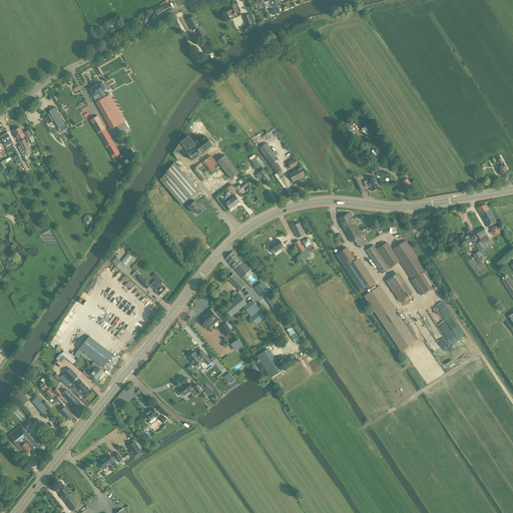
[(264,2),(263,0),(252,0),(254,10),(259,9),(258,4),(264,2)]
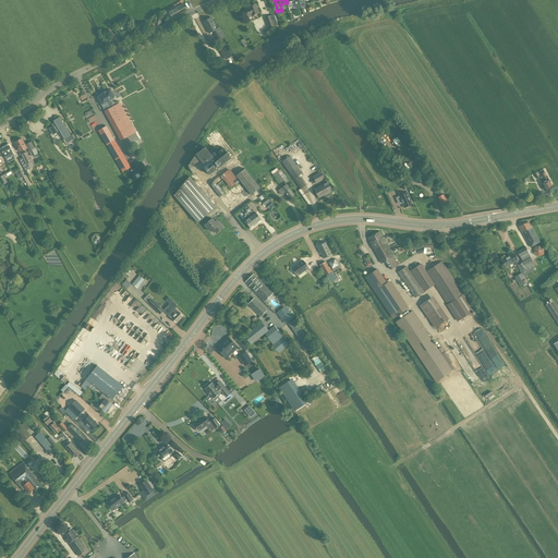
[(252,15),(258,13),(255,3),(249,7),(249,8),(244,9),(247,16),(251,14),(252,15)]
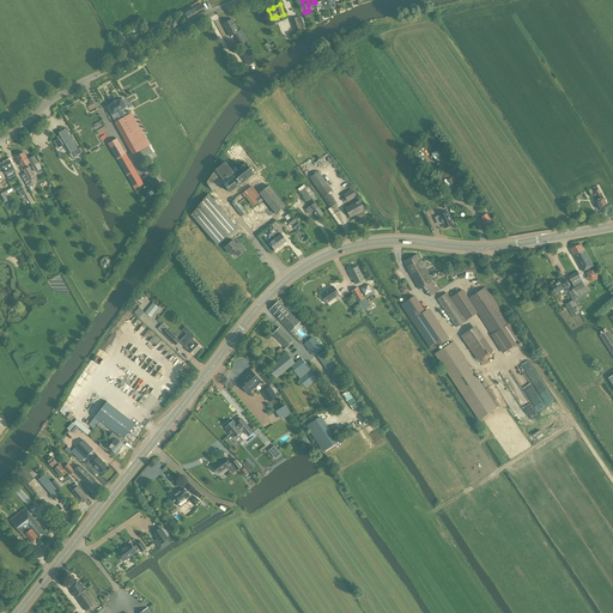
[(189,20),(205,11),(202,5),(190,12),(189,11),(188,12),(189,13),(186,14),(189,20)]
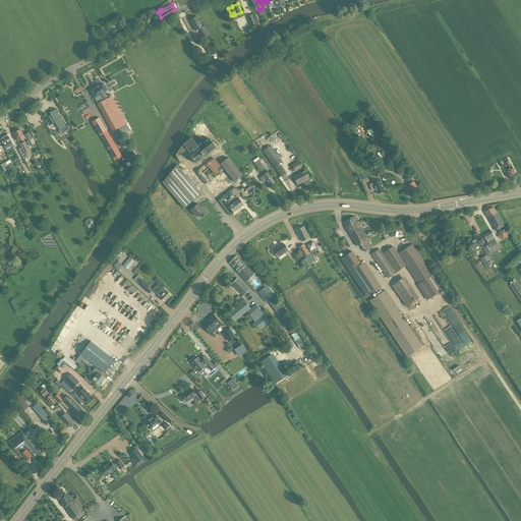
[(252,15),(247,16),(251,29),(256,26),(252,15)]
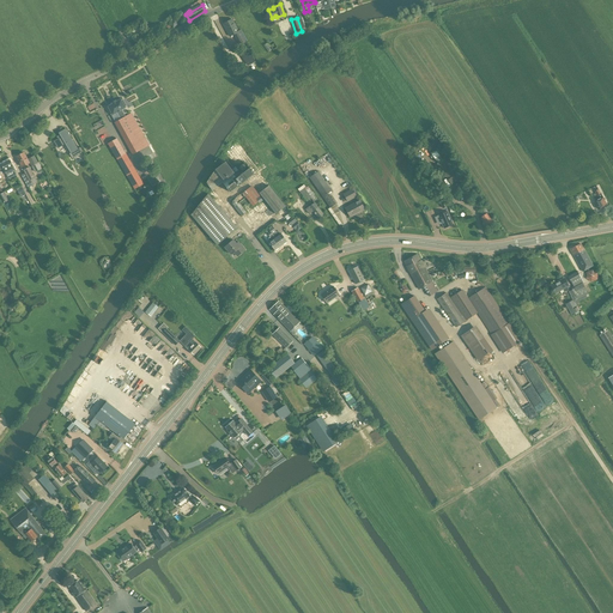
[(238,31),(232,19),(224,24),(230,37),(234,35),(238,32),(238,31)]
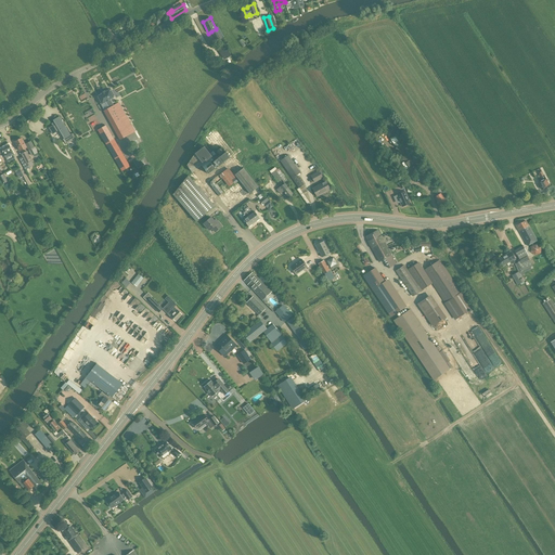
[(217,41),(223,38),(218,27),(216,28),(216,29),(211,31),(217,41)]
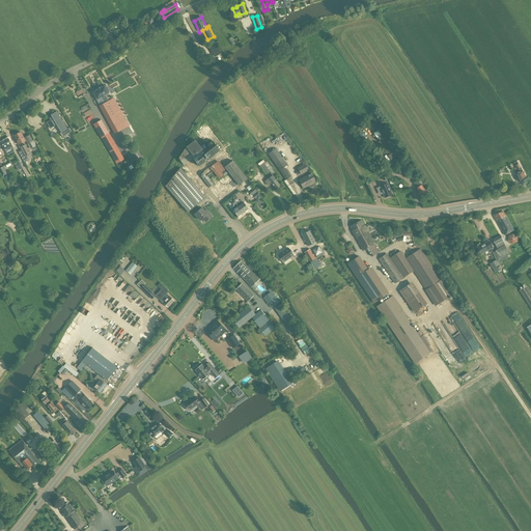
[(215,56),(220,53),(213,40),(207,44),(215,56)]
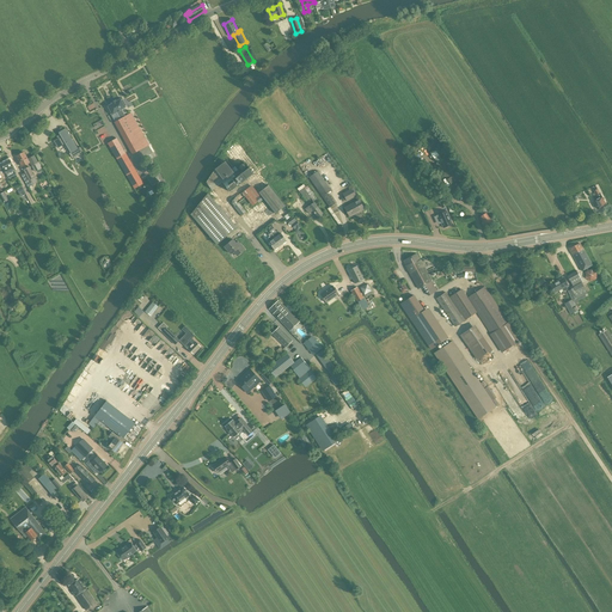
[(126,108),(124,106),(127,106),(122,99),(121,99),(116,102),(116,101),(111,103),(112,104),(108,106),(108,108),(106,108),(110,115),(112,115),(117,112),(121,120),(126,117),(122,110),(126,108)]
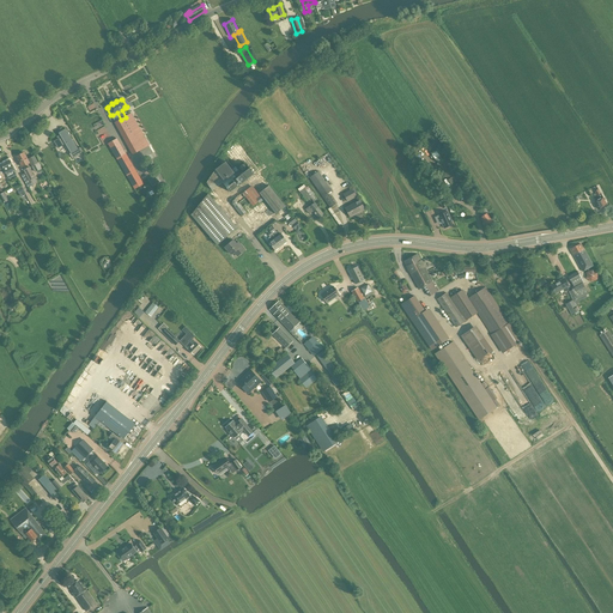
[(146,140),(132,114),(126,117),(121,120),(120,120),(119,120),(116,121),(117,122),(115,123),(133,155),(144,149),(141,144),(146,140)]
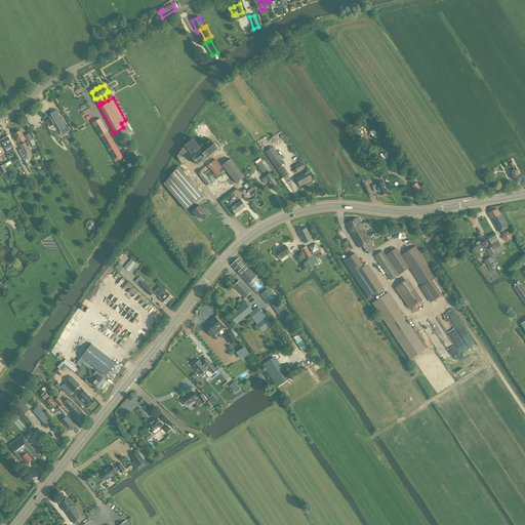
[(67,128),(56,111),(50,114),(51,116),(48,117),(49,119),(46,121),(48,125),(49,126),(49,127),(55,123),(61,131),(59,131),(62,135),(64,134),(66,133),(67,134),(69,133),(68,131),(71,129),(69,126),(67,128)]
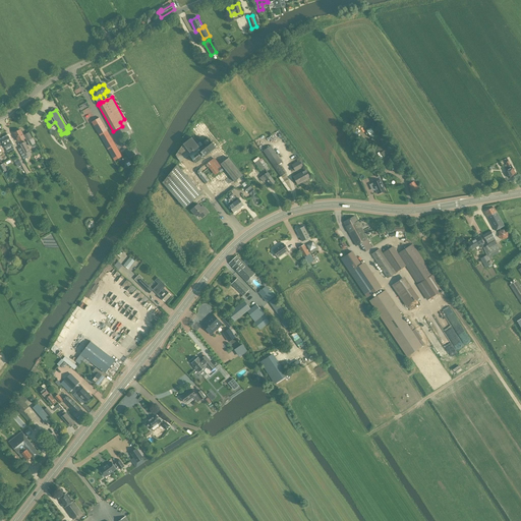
[(122,157),(100,118),(92,122),(112,157),(114,161),(122,157)]
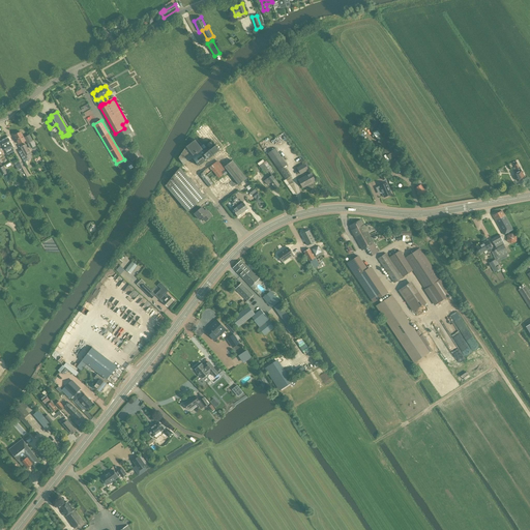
[(26,141),(30,149),(36,145),(33,140),(32,141),(29,136),(25,138),(25,139),(25,140),(21,133),(15,136),(19,144),(26,141)]
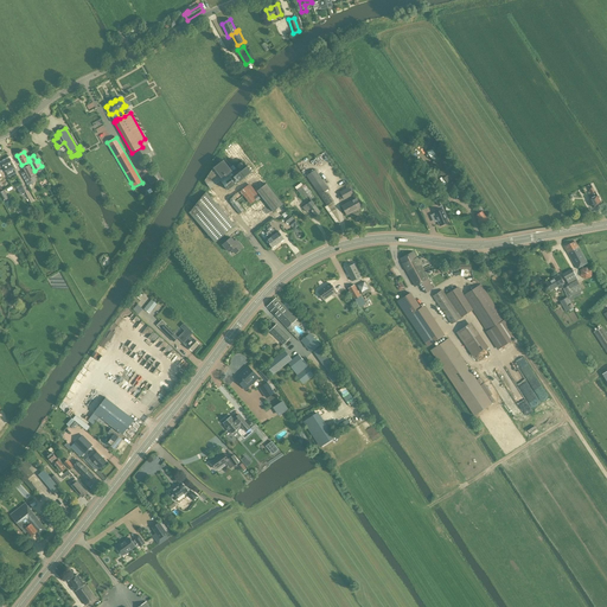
[(16,168),(10,159),(1,164),(10,177),(16,173),(16,168)]
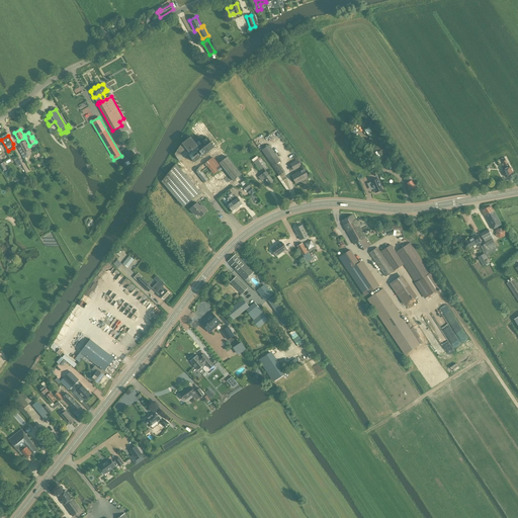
[(182,144),(175,155),(179,161),(194,149),(201,157),(202,156),(203,156),(214,147),(210,143),(204,147),(201,144),(198,141),(196,144),(190,137),(182,144)]
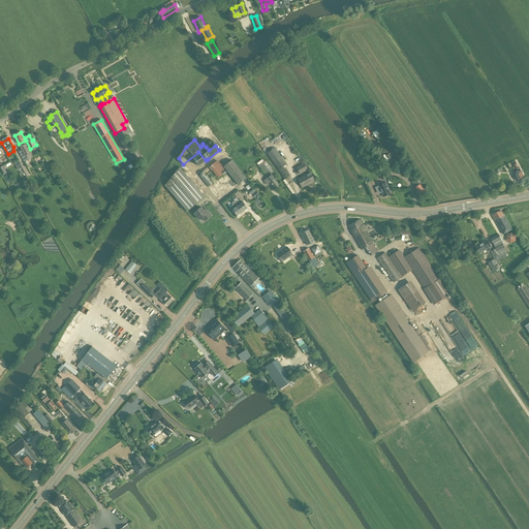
[(32,158),(25,145),(21,147),(22,150),(19,152),(24,162),(32,158)]
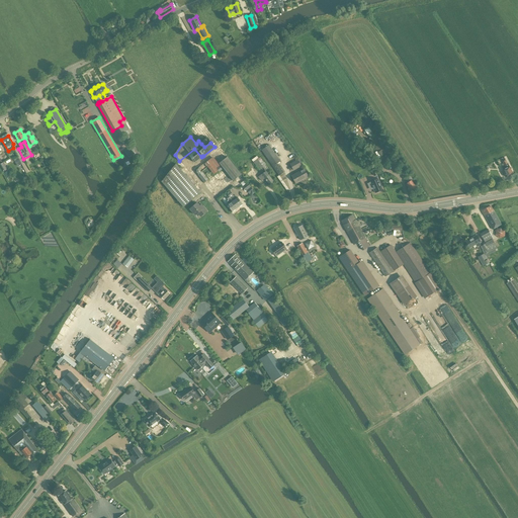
[(279,175),(283,172),(278,165),(277,166),(276,164),(280,161),(269,145),(261,150),(279,175)]
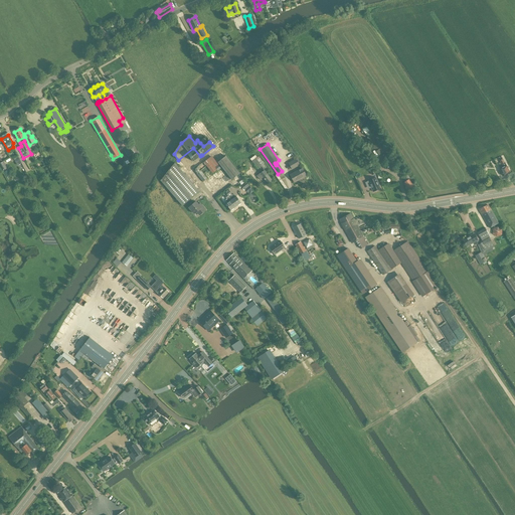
[(387,154),(383,157),(390,167),(397,162),(390,152),(391,151),(389,148),(385,151),(387,154)]
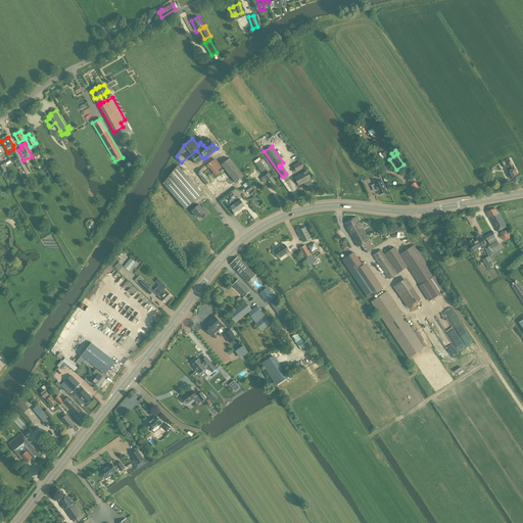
[(196,164),(203,159),(200,155),(193,160),(196,164)]
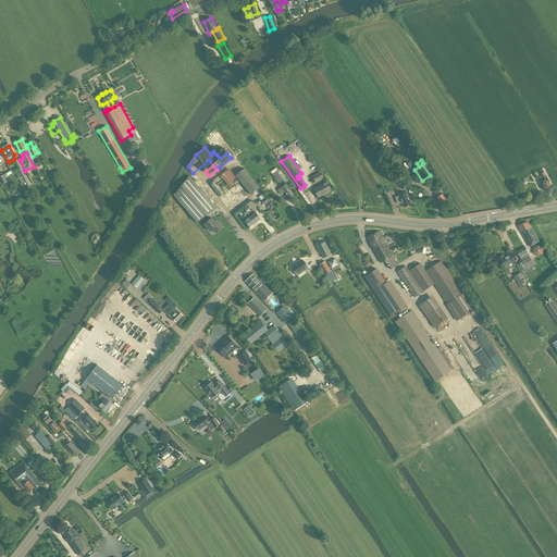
[(250,194),(259,187),(244,169),(236,175),(250,194)]
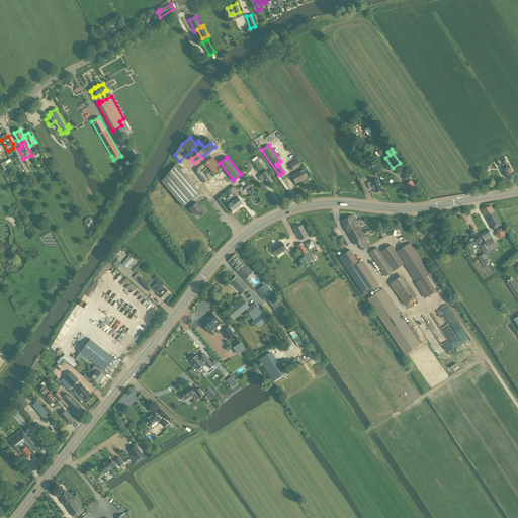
[(293,170),(300,166),(297,160),(290,164),(293,170)]
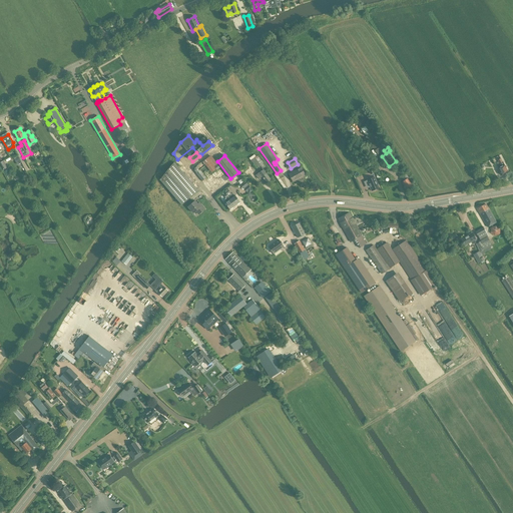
[(502,162),(500,159),(498,160),(499,164),(500,163),(501,166),(498,168),(502,175),(508,172),(504,164),(504,165),(503,162),(502,162)]
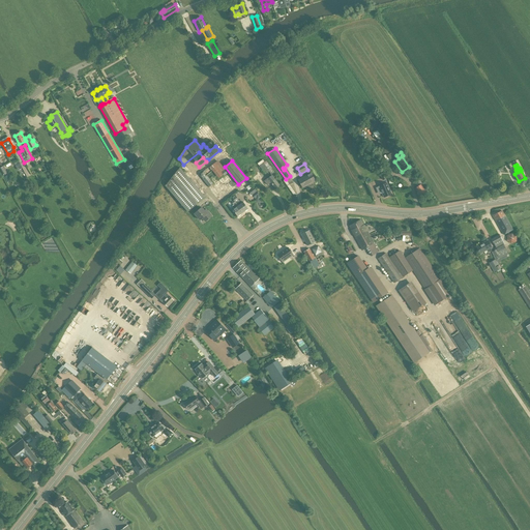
[(207,175),(212,171),(209,167),(201,173),(200,176),(208,186),(213,183),(207,175)]
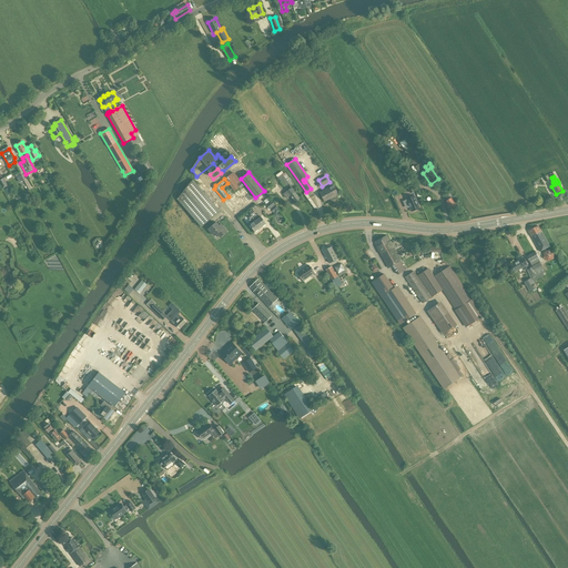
[(220,211),(193,180),(176,199),(178,200),(201,227),(220,211)]
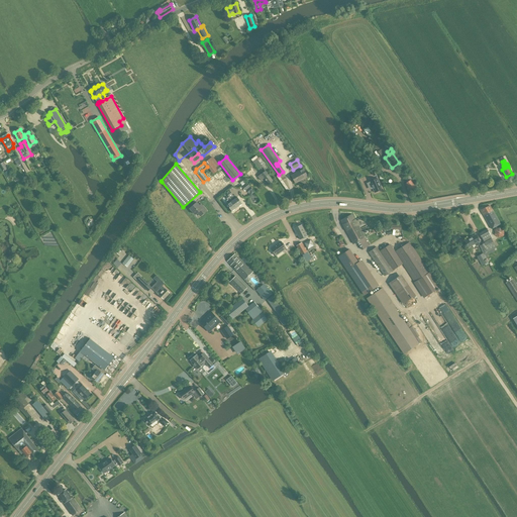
[(305,179),(308,177),(303,169),(291,176),(295,183),(304,178),(305,179)]
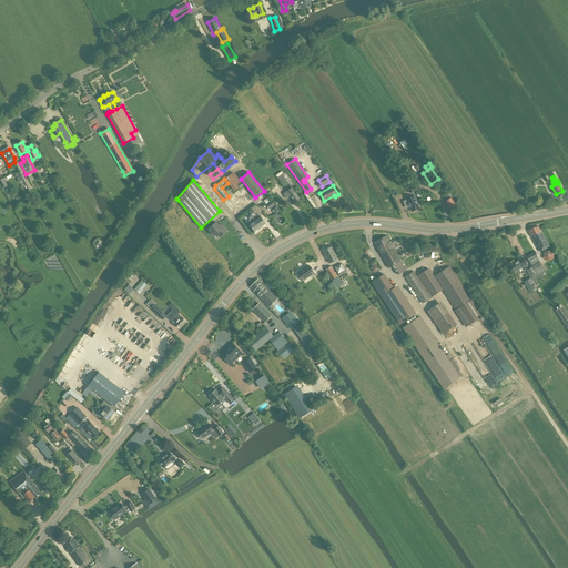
[(450,210),(456,205),(452,199),(453,198),(450,194),(452,194),(446,186),(440,190),(446,199),(446,198),(448,201),(446,202),(450,210)]
